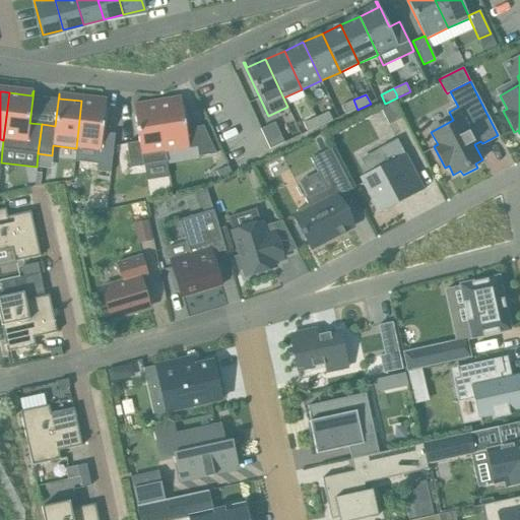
[(175,103),(157,106),(167,161),(168,161),(168,165),(199,159),(198,156),(216,153),(203,126),(186,129),(181,96),(179,96),(179,98),(180,98),(181,102),(175,103)]
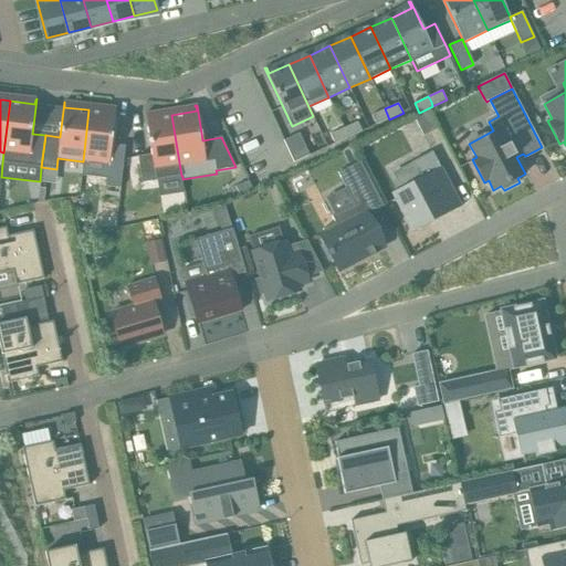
[(385,108),(371,115),(376,125),(389,119),(385,108)]
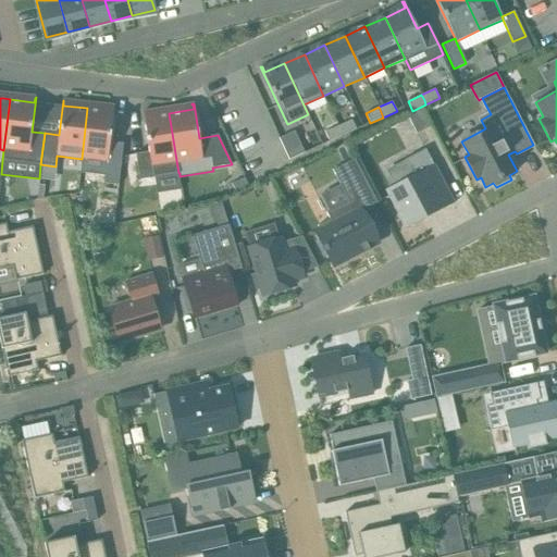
[(108,162),(113,111),(87,108),(82,159),(108,162)]
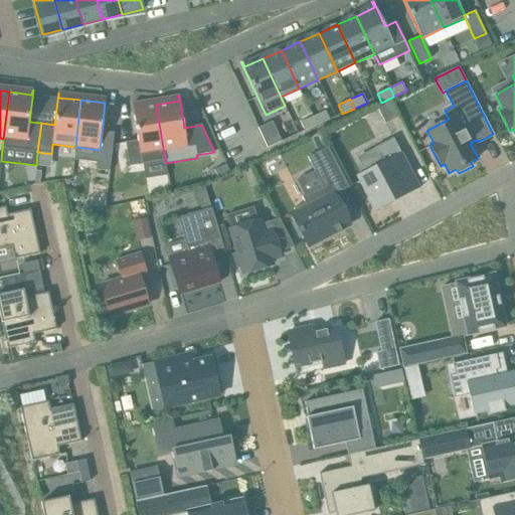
[(389,100),(376,106),(385,124),(398,117),(389,100)]
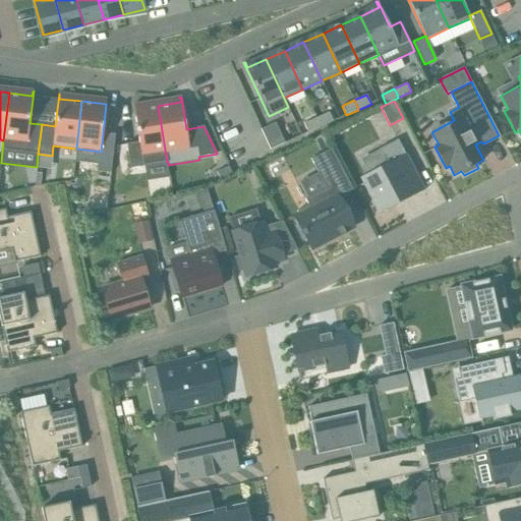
[(134,110),(139,142),(127,143),(130,168),(167,162),(158,106),(135,109),(134,110)]
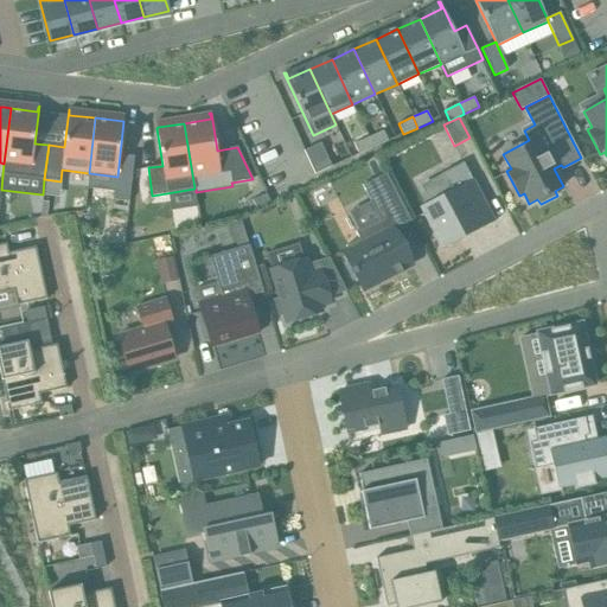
[(383,131),(369,136),(374,148),(389,141),(383,131)]
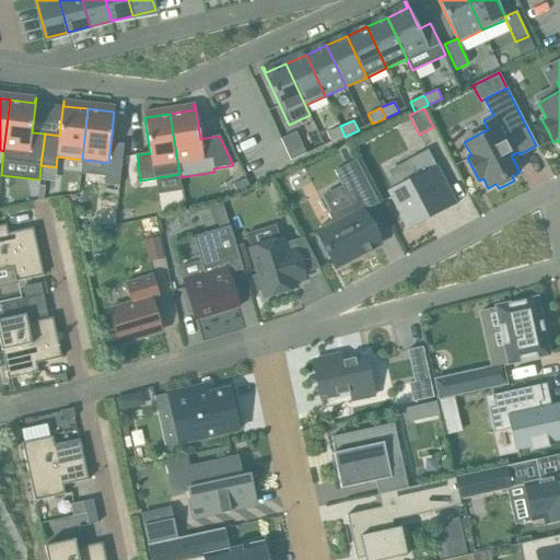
[(340,126),(327,132),(331,142),(345,137),(340,126)]
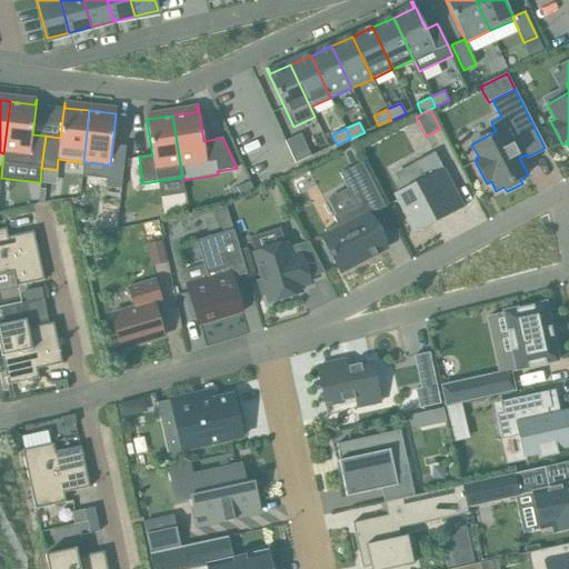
[(296,163),(309,158),(305,149),(292,155),(296,163)]
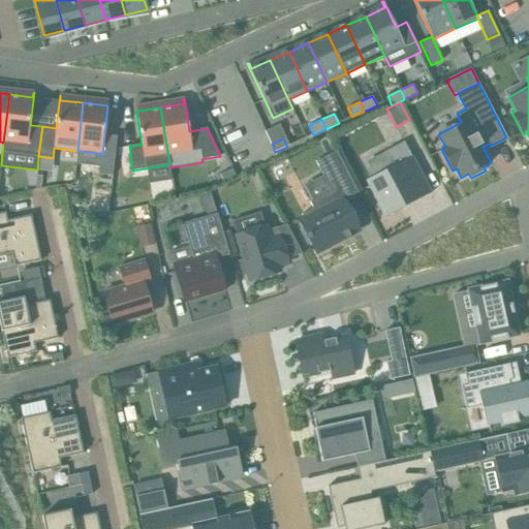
[(404,142),(384,152),(393,166),(366,181),(385,217),(431,193),(404,142)]
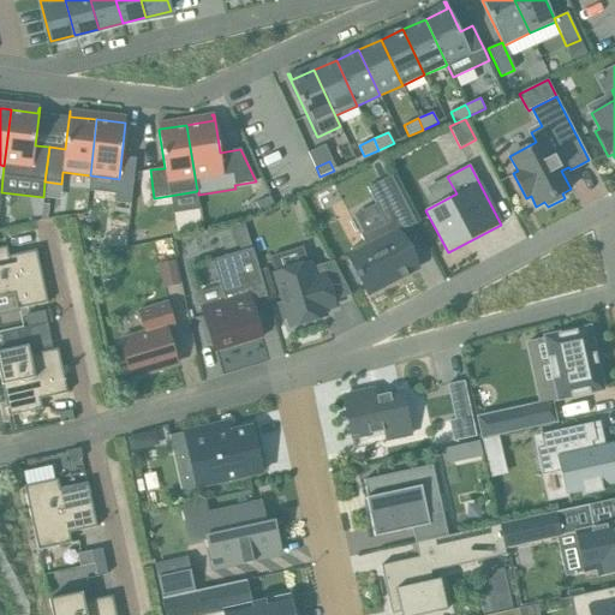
[(417,224),(392,175),(368,187),(384,222),(360,236),(364,243),(351,250),(353,254),(347,256),(368,294),(400,278),(401,280),(402,280),(402,279),(407,276),(408,276),(407,274),(416,269),(398,234),(417,224)]
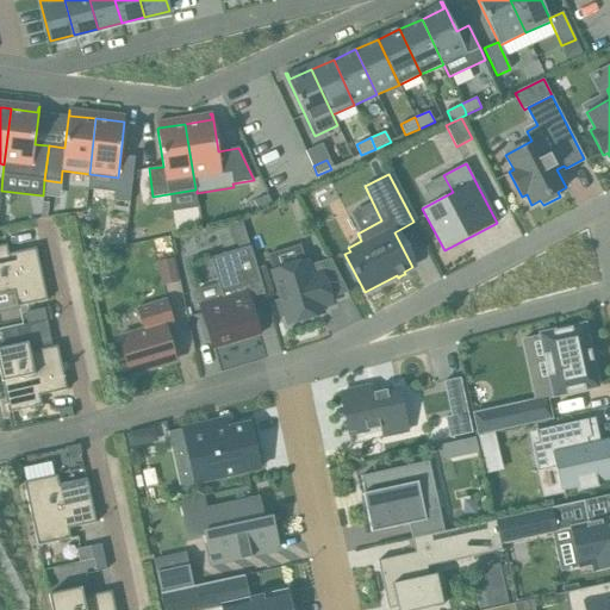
[(225,195),(226,200),(242,198),(241,193),(240,187),(225,190),(225,195)]
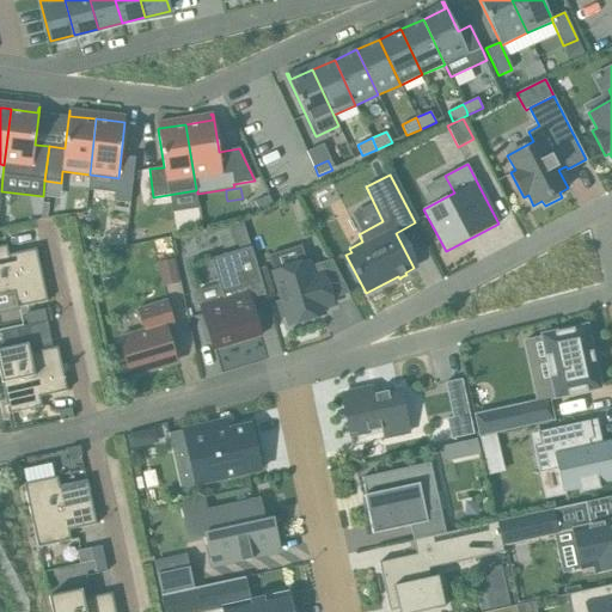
[(254,202),(257,212),(271,204),(268,196),(254,202)]
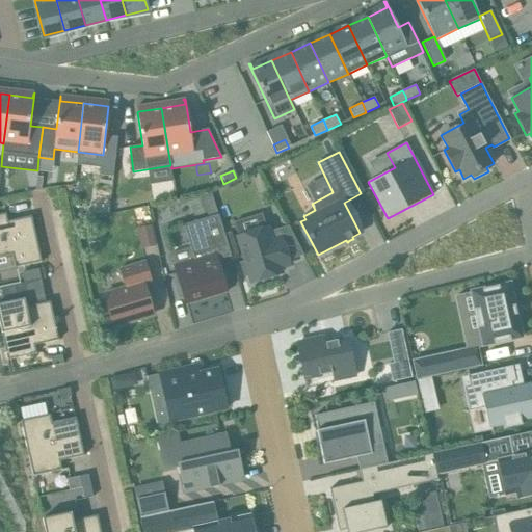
[(106,213),(106,212),(108,191),(99,190),(98,203),(94,202),(92,212),(106,213)]
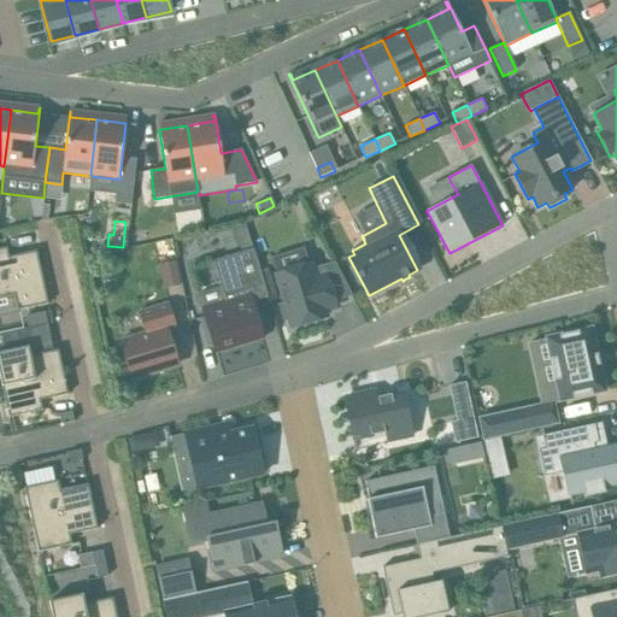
[(6,248),(0,248),(0,298),(15,295),(17,311),(48,304),(36,252),(9,258),(6,248)]
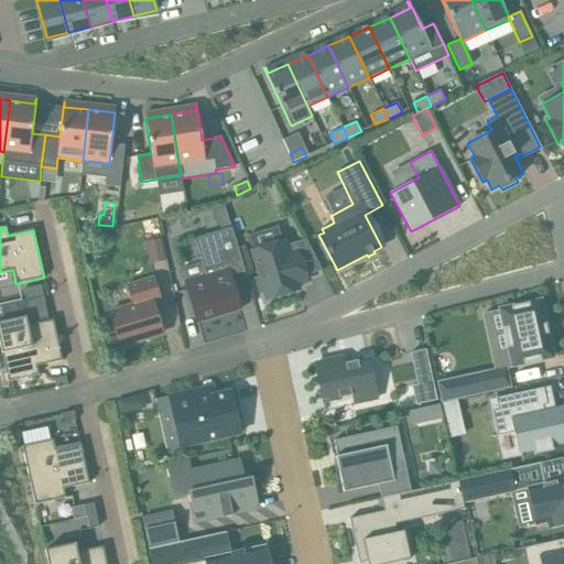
[(195,239),(205,274),(185,281),(198,323),(240,311),(230,277),(245,272),(231,228),(195,239)]
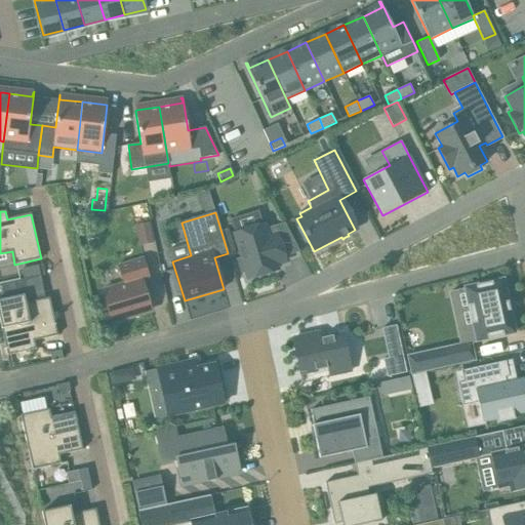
[(150,221),(135,226),(139,246),(154,242),(150,221)]
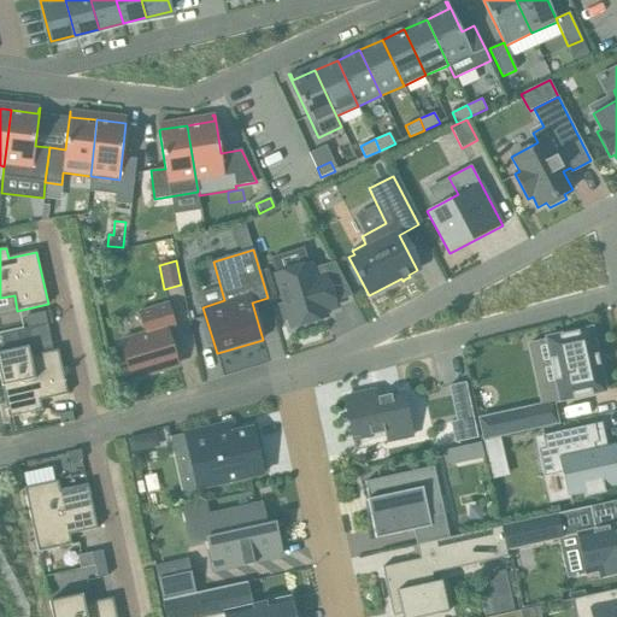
[(324,311),(335,307),(334,303),(352,297),(352,295),(335,263),(311,270),(310,265),(276,275),(285,304),(278,305),(283,322),(291,319),(293,328),(327,317),(324,311)]
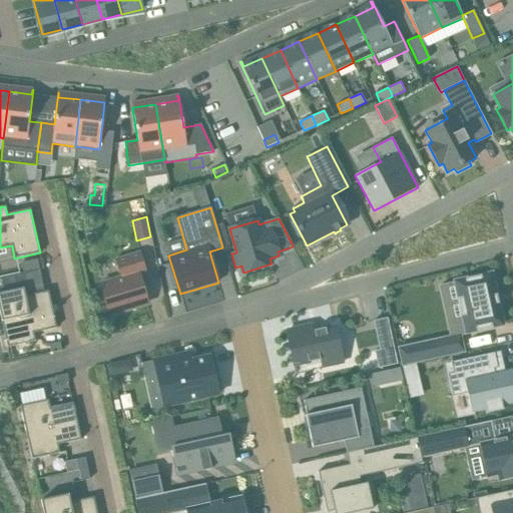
[(100,285),(109,316),(147,304),(139,276),(146,274),(140,252),(114,260),(120,279),(100,285)]
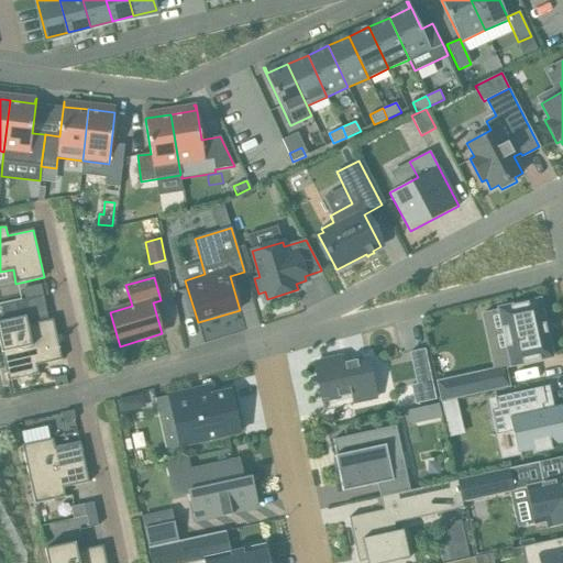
[(25,299),(43,295),(41,285),(23,289),(25,299)]
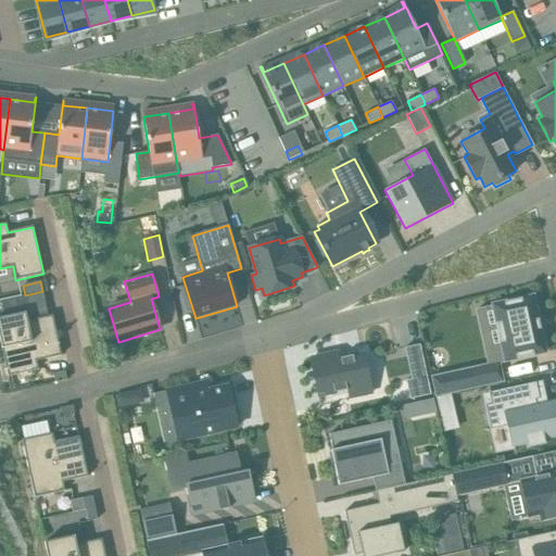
[(19,310),(28,307),(25,295),(16,298),(19,310)]
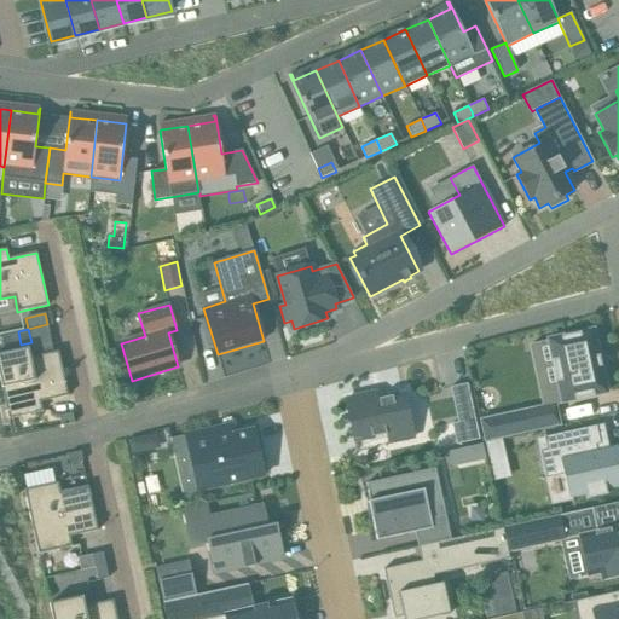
[(548,340),(562,403),(607,393),(593,330),(548,340)]
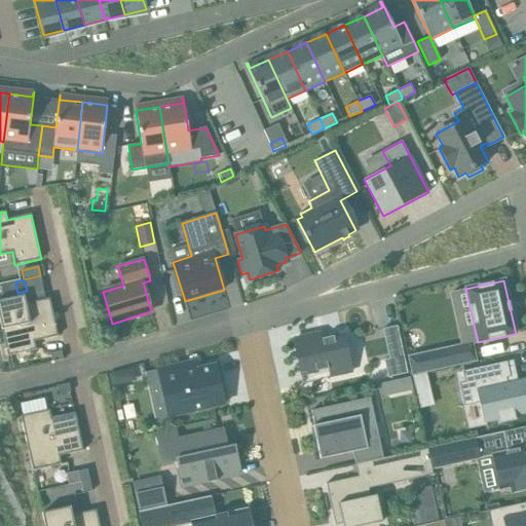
[(0,300),(0,323),(1,329),(53,317),(49,299),(26,304),(24,296),(0,300)]
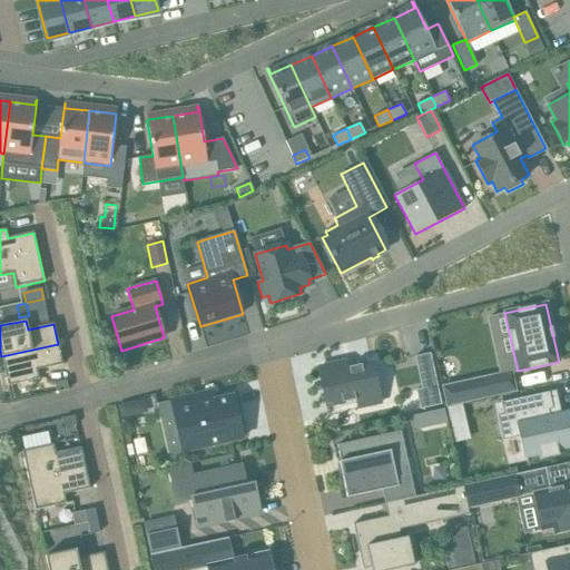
[(429,347),(426,334),(425,334),(419,336),(418,336),(421,349),(429,347)]
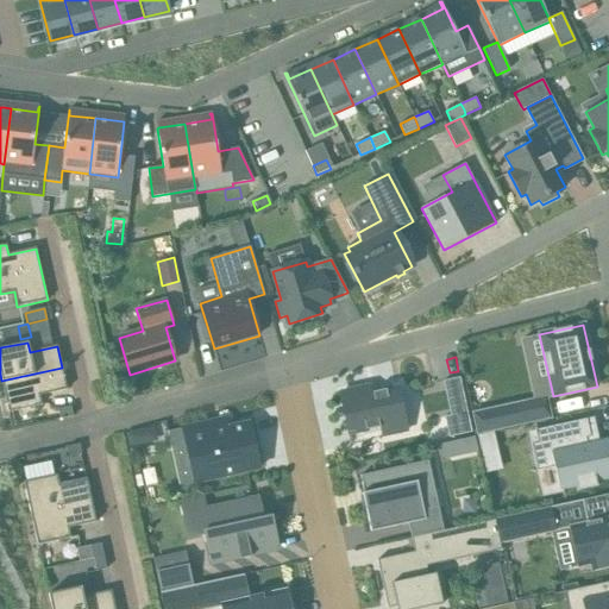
[(8,413),(42,406),(39,396),(67,389),(62,368),(1,381),(8,413)]
